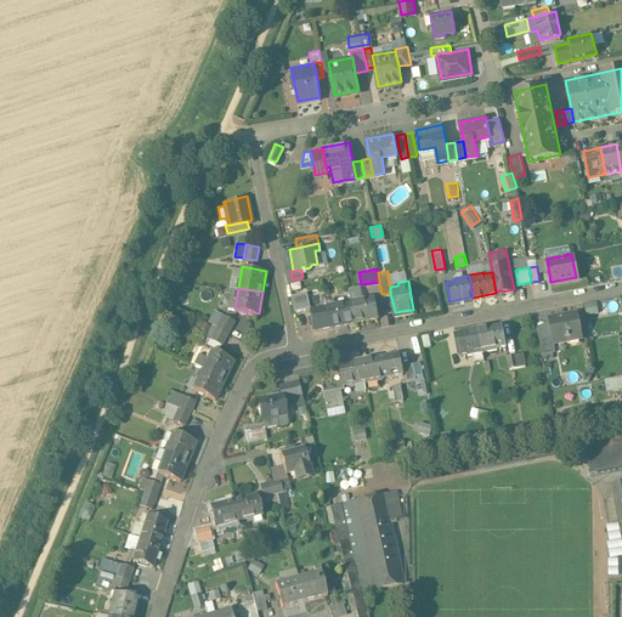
[(307,289),(292,293),(295,309),(311,305),(307,289)]
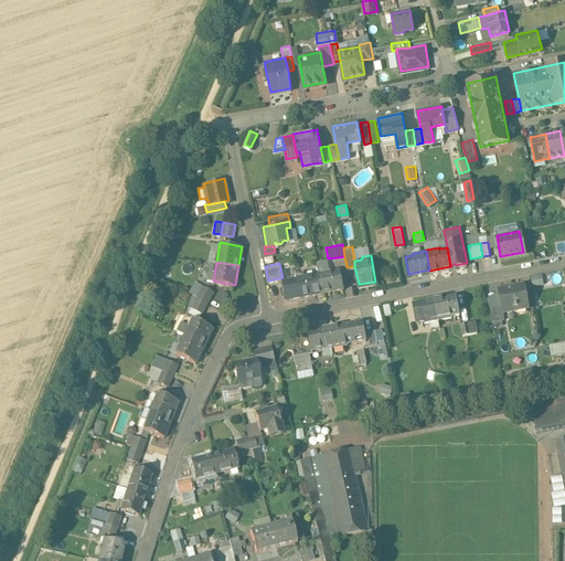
[(340,268),(332,271),(331,268),(318,272),(322,290),(343,287),(340,268)]
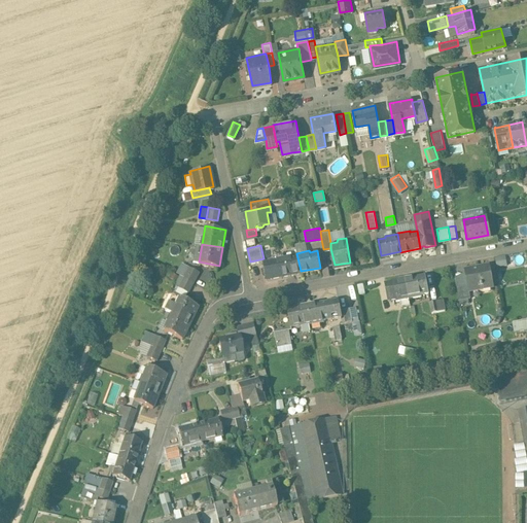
[(505,252),(495,254),(496,262),(507,259),(505,252)]
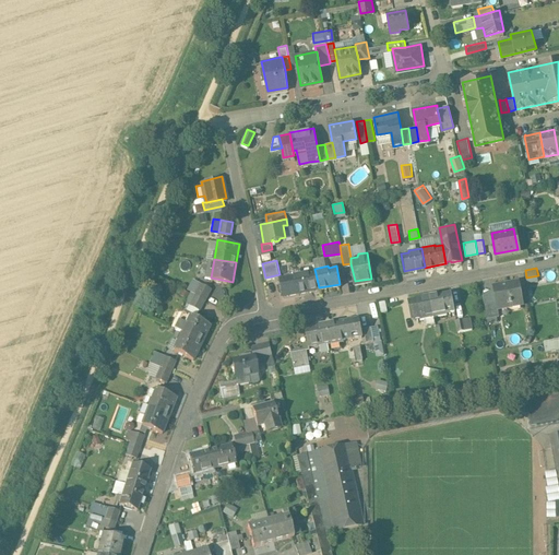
[(302,272),(280,276),(284,295),(319,288),(319,287),(314,269),(301,271),(302,272)]
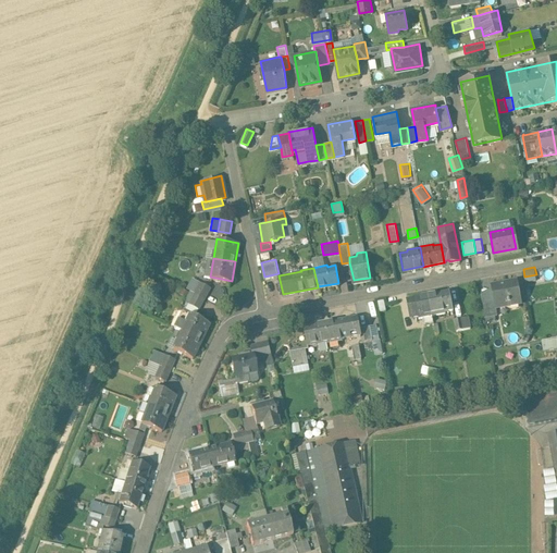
[(196,278),(189,289),(194,291),(199,280),(200,280),(196,278)]
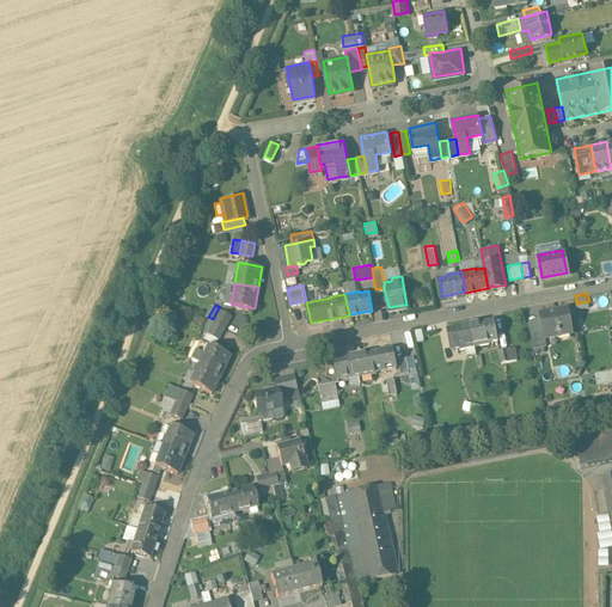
[(565,306),(539,311),(543,329),(544,336),(545,336),(570,331),(565,306)]
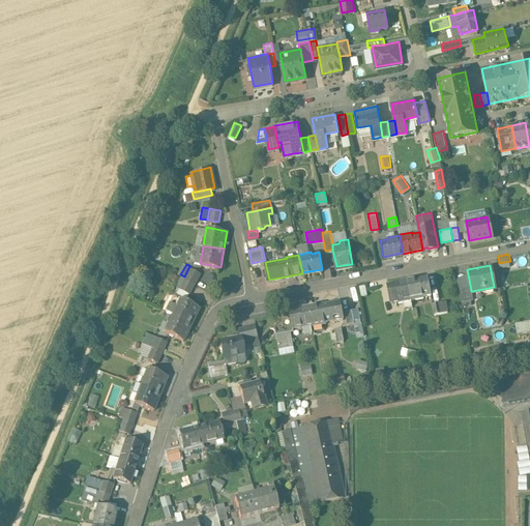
[(200,271),(189,266),(184,276),(195,282),(200,271)]
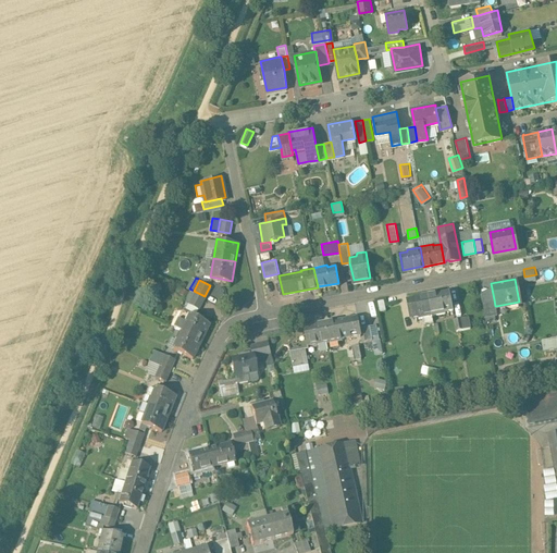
[(189,289),(184,299),(188,302),(194,291),(189,289)]
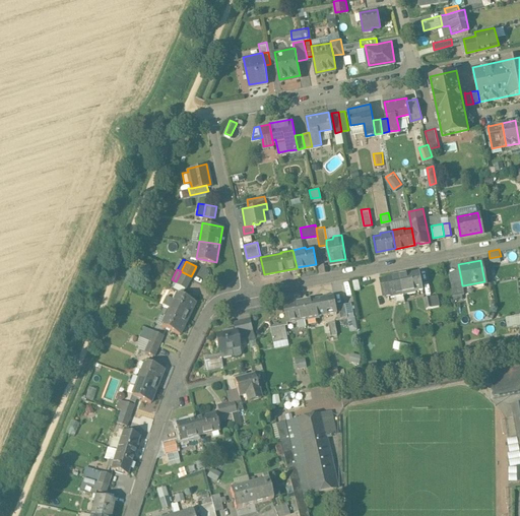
[(419,270),(400,274),(403,292),(415,289),(415,288),(423,286),(419,270)]
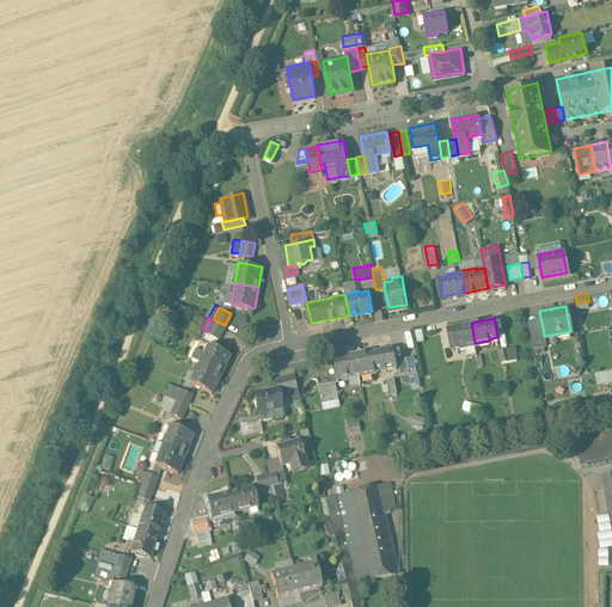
[(225,325),(213,319),(207,331),(219,337),(225,325)]
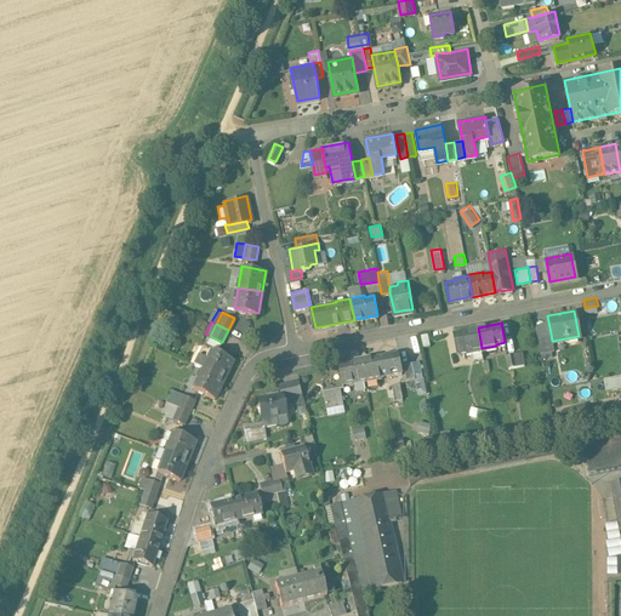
[(478,328),(454,331),(457,352),(467,349),(467,352),(482,348),(478,328)]
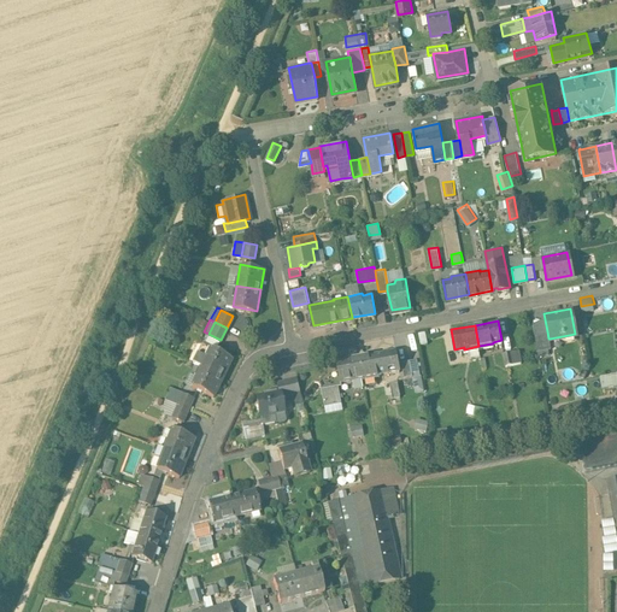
[(547,331),(535,334),(538,349),(551,346),(550,339),(548,339),(547,331)]
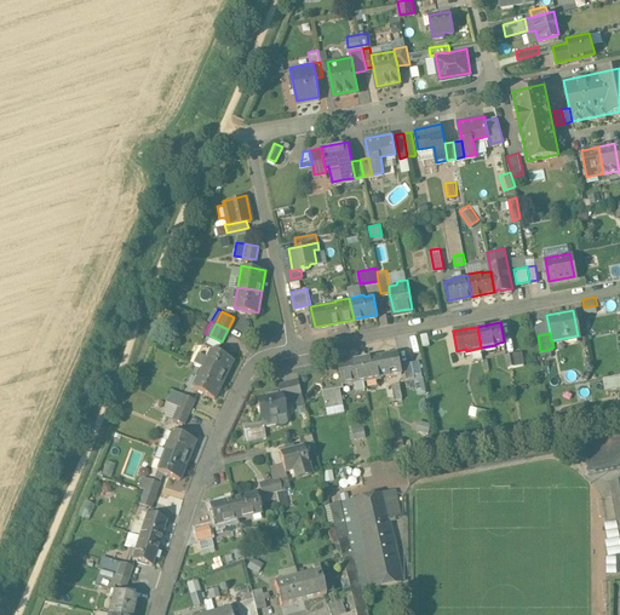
[(233,357),(202,343),(193,362),(201,367),(223,377),(233,357)]
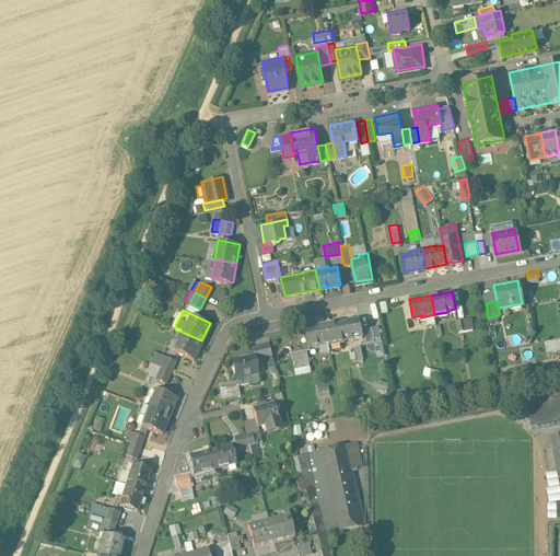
[(359,316),(327,323),(330,342),(331,343),(345,339),(343,338),(363,335),(359,316)]
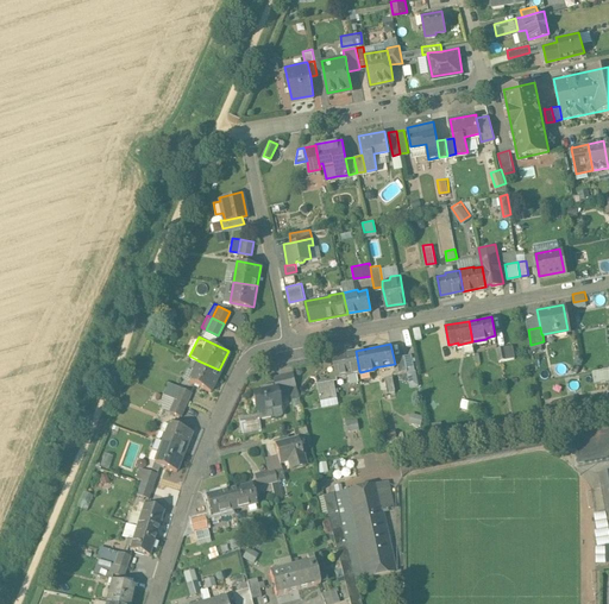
[(512,344),(504,345),(507,358),(514,356),(512,344)]
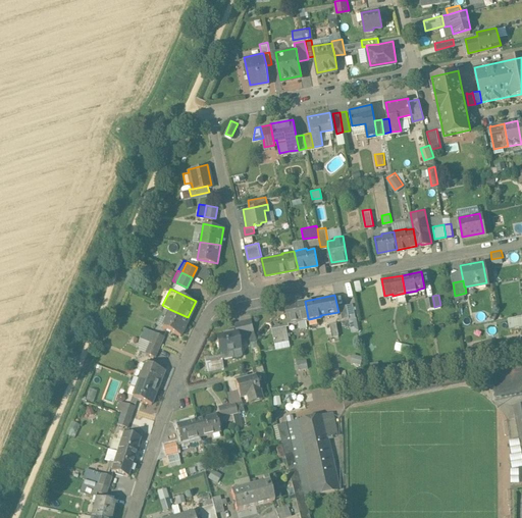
[(432,296),(425,297),(428,308),(434,307),(432,296)]
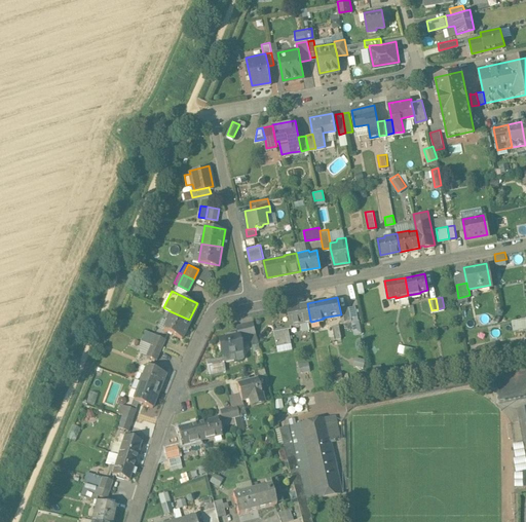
[(307,303),(288,307),(291,324),(298,322),(299,324),(301,323),(302,329),(308,327),(307,322),(310,321),(307,303)]
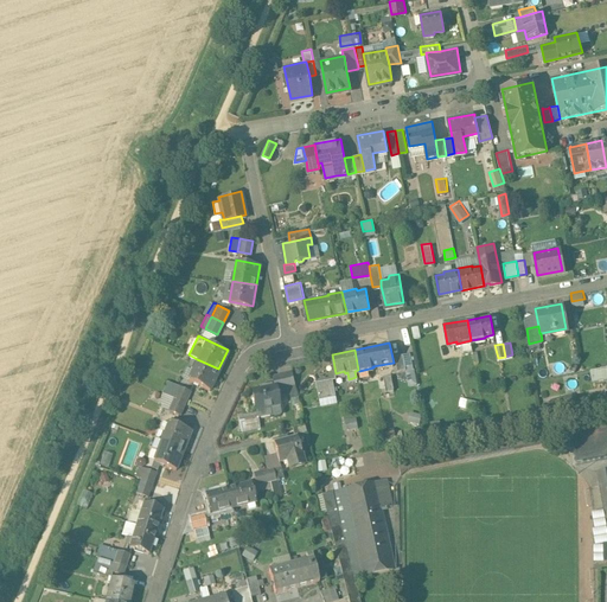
[(403,352),(395,353),(397,369),(406,367),(403,352)]
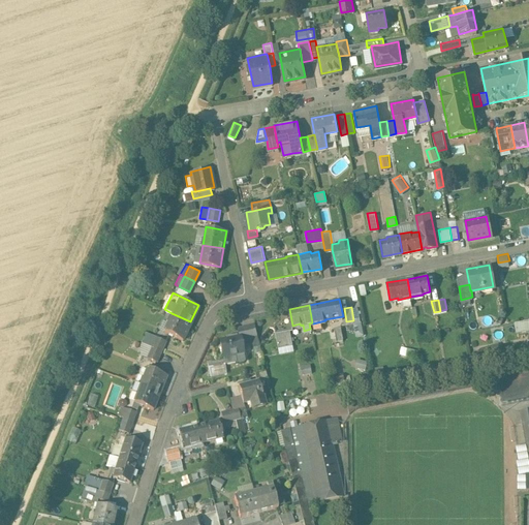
[(190,321),(172,313),(164,330),(183,338),(190,321)]
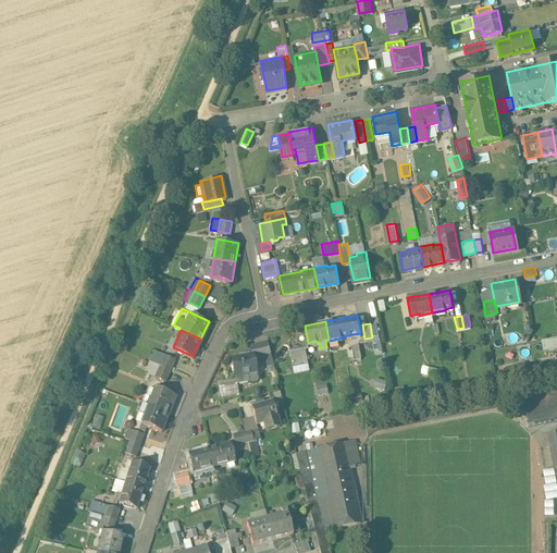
[(556,335),(542,338),(544,348),(556,345),(556,335)]
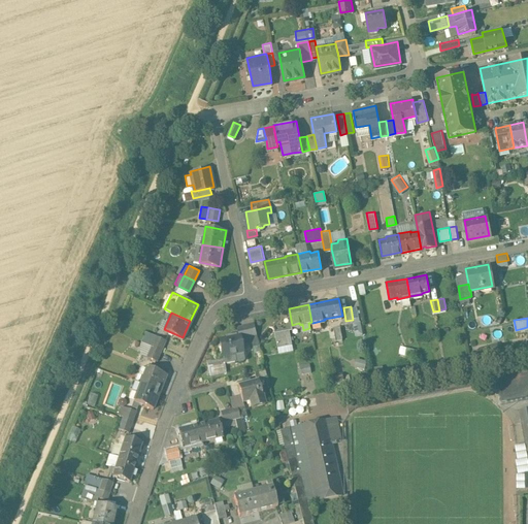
[(249,322),(242,324),(245,335),(252,333),(249,322)]
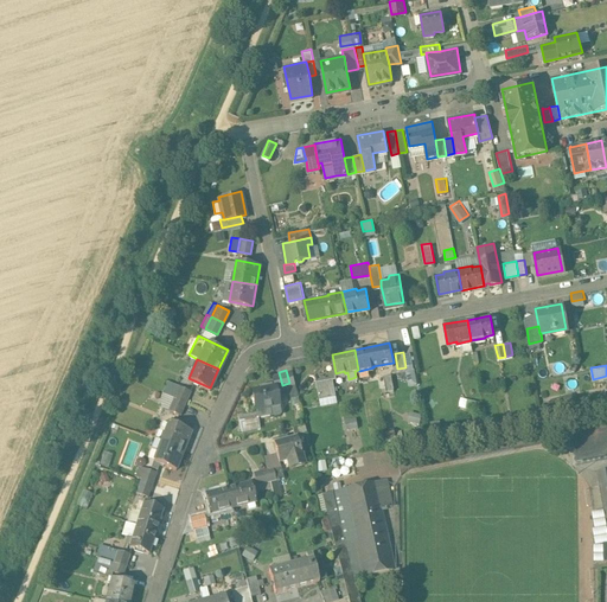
[(391,373),(383,375),(385,389),(394,388),(391,373)]
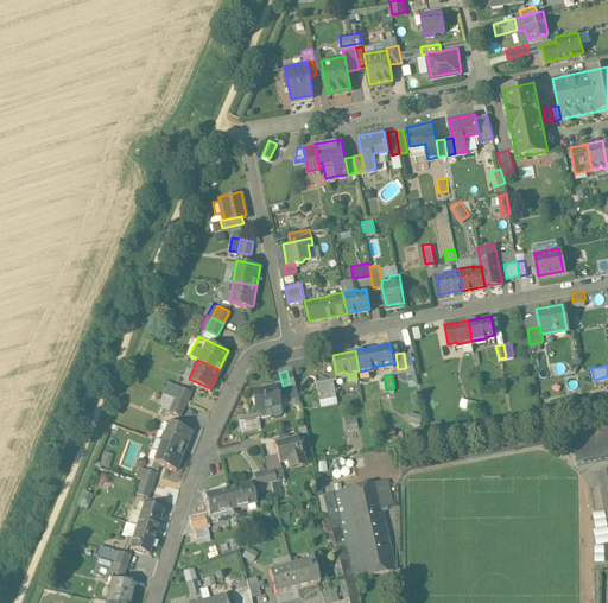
[(317,381),(320,395),(336,392),(334,378),(317,381)]
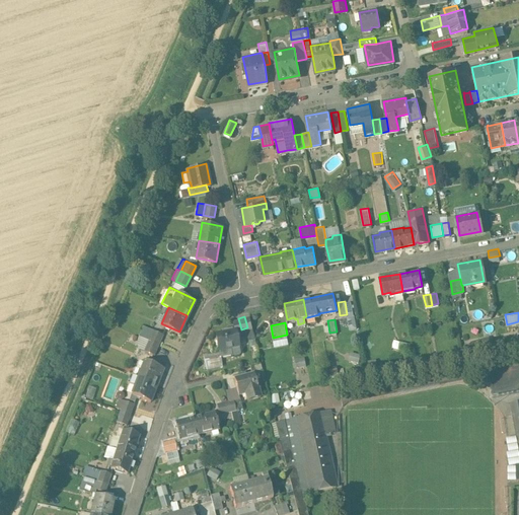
[(148,339),(153,328),(143,323),(138,334),(148,339)]
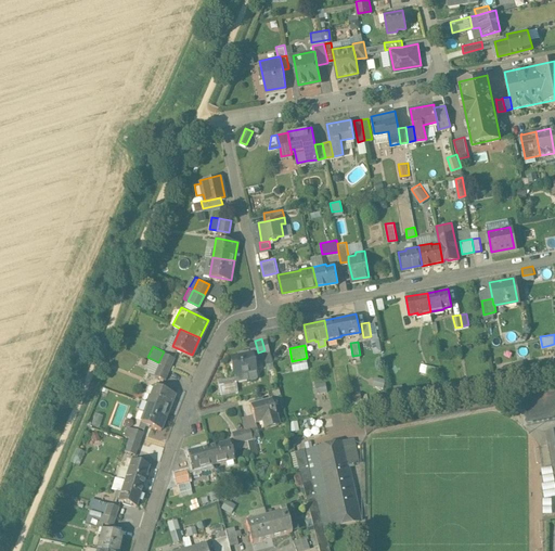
[(175,356),(164,351),(158,362),(169,367),(175,356)]
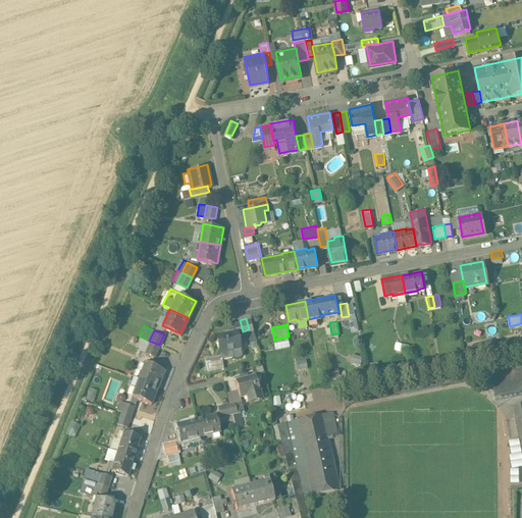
[(237,330),(217,334),(220,351),(222,358),(233,356),(232,349),(241,347),(237,330)]
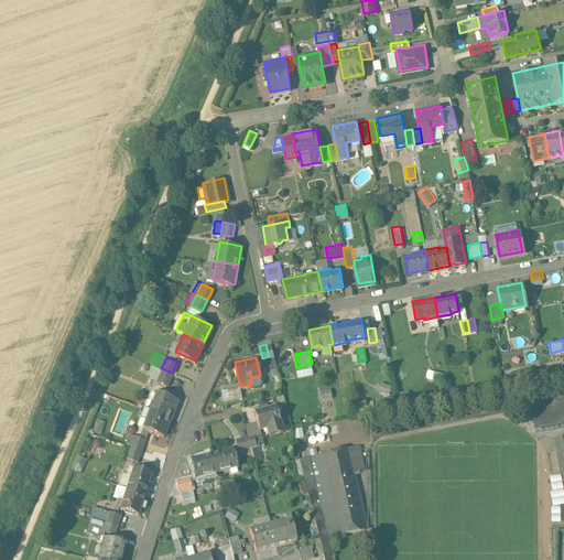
[(513,370),(517,381),(531,377),(527,366),(513,370)]
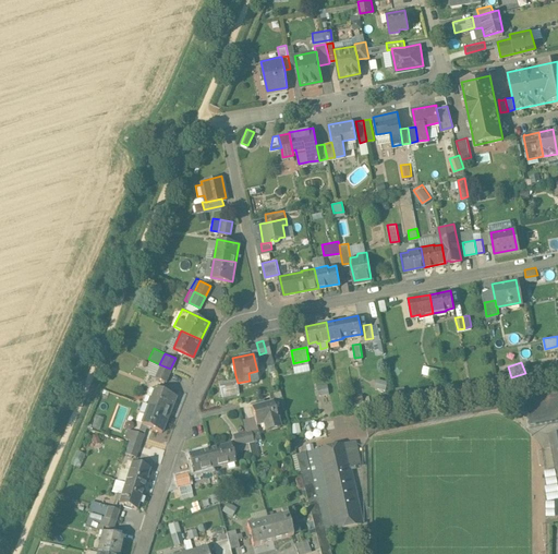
[(424,363),(422,371),(438,374),(440,366),(424,363)]
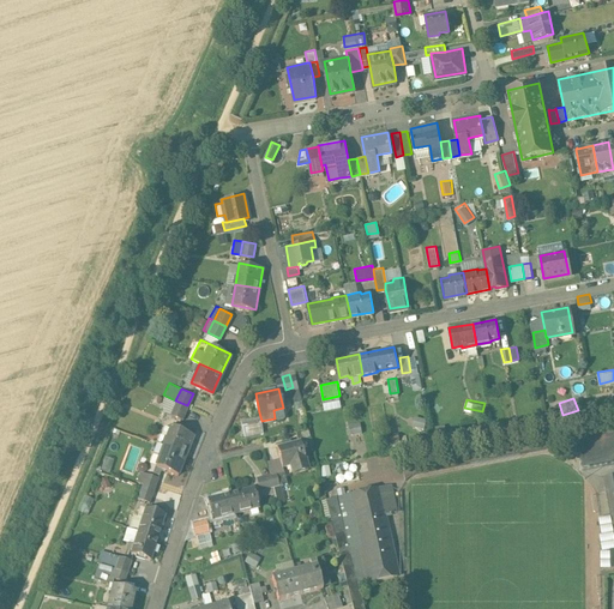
[(187,405),(175,401),(170,412),(182,417),(187,405)]
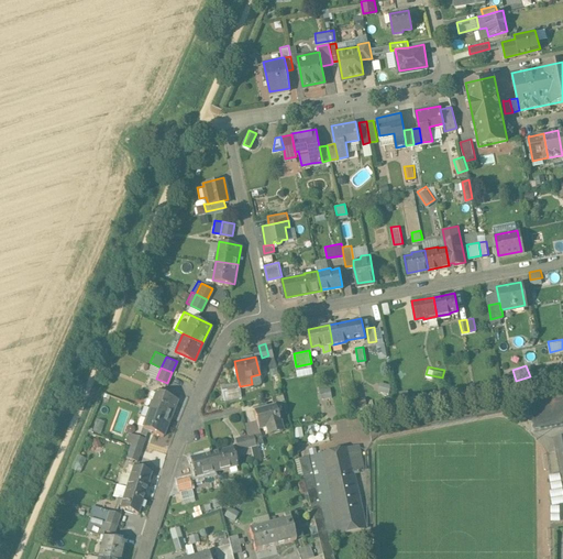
[(240,386),(238,379),(222,382),(224,397),(241,394),(240,386)]
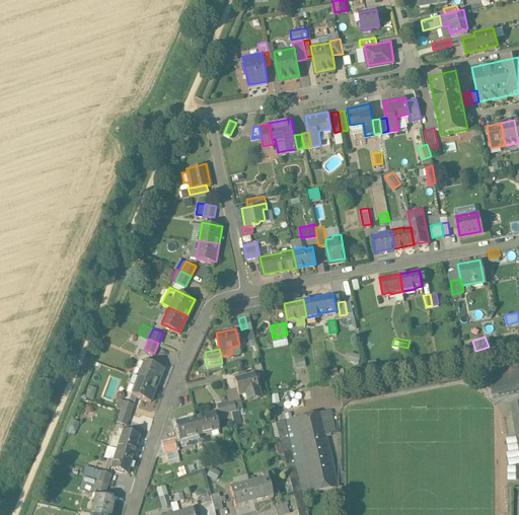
[(351,349),(349,358),(359,360),(361,352),(351,349)]
